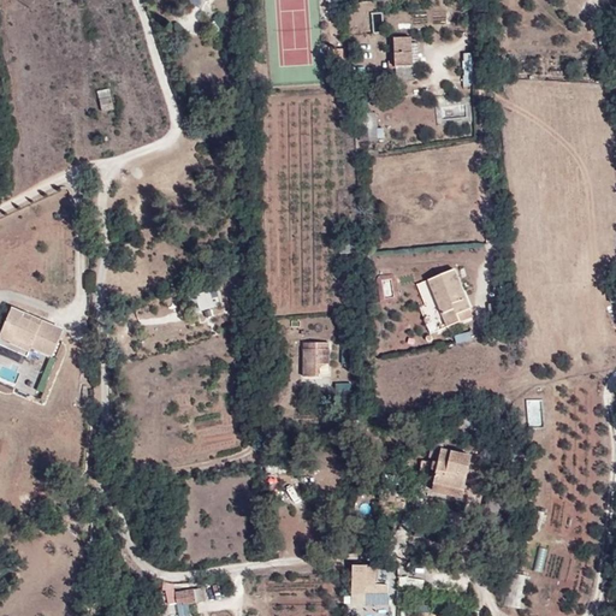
[(396,67),(413,67),(413,65),(412,43),(412,36),(394,37),(396,67)]
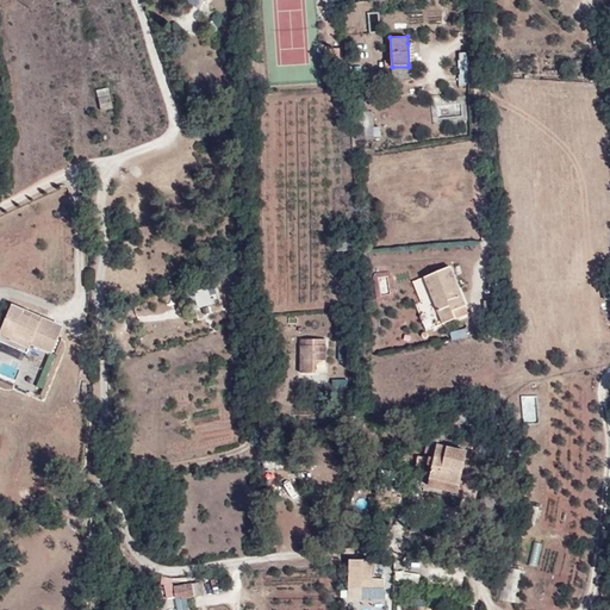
[(459,75),(468,75),(467,54),(459,54),(459,75)]
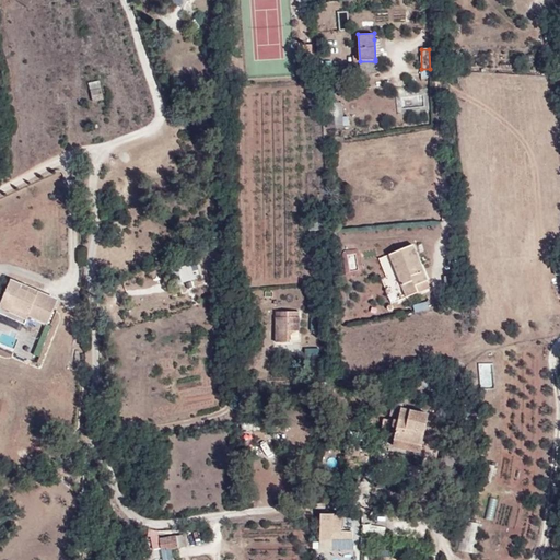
[(375,71),(375,61),(360,61),(360,72),(375,71)]
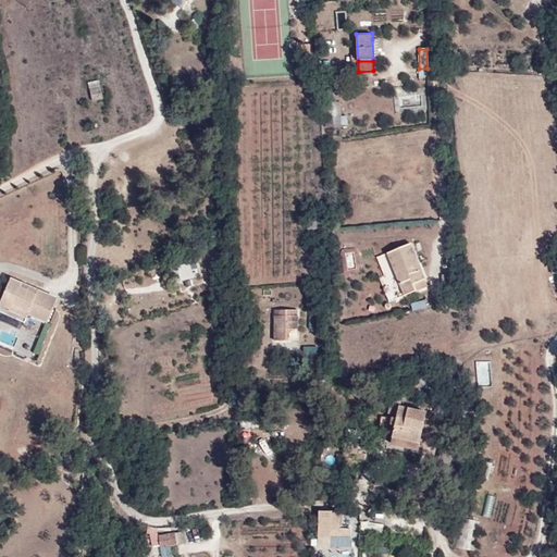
[(99,79),(89,82),(93,101),(103,99),(99,79)]
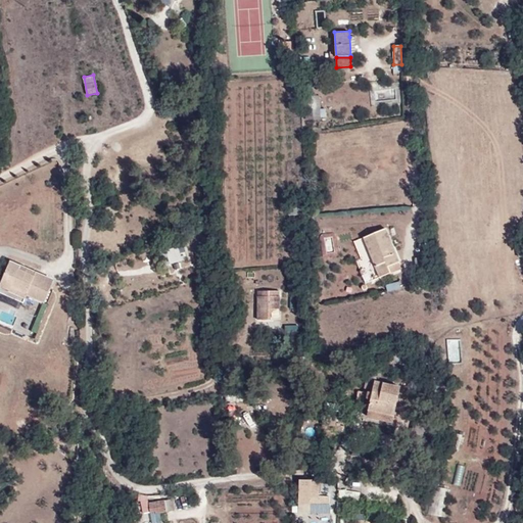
[(387,267),(399,262),(386,229),(364,238),(380,277),(390,273),(387,267)]
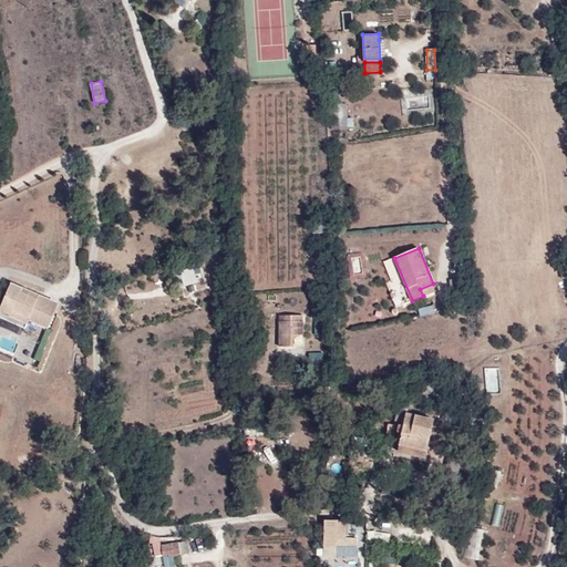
[(193,268),(181,271),(186,286),(197,282),(193,268)]
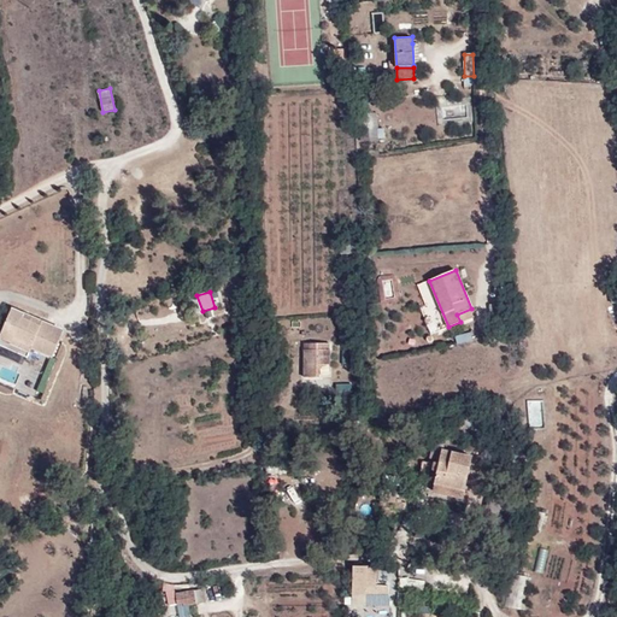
[(31,348),(40,352),(52,358),(64,330),(42,322),(41,325),(23,318),(25,315),(12,309),(0,338),(11,344),(13,338),(33,346),(31,348)]
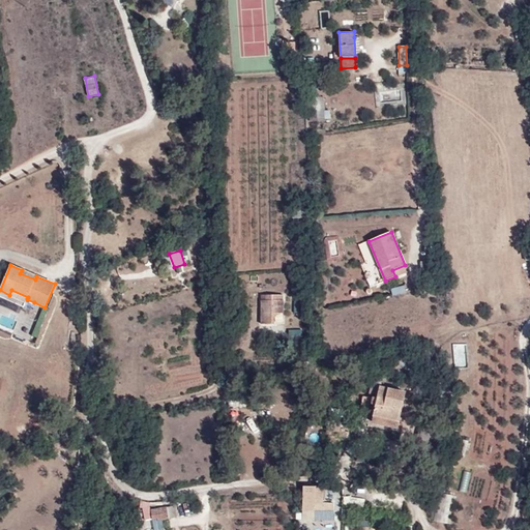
[(407,271),(405,265),(392,270),(395,276),(407,271)]
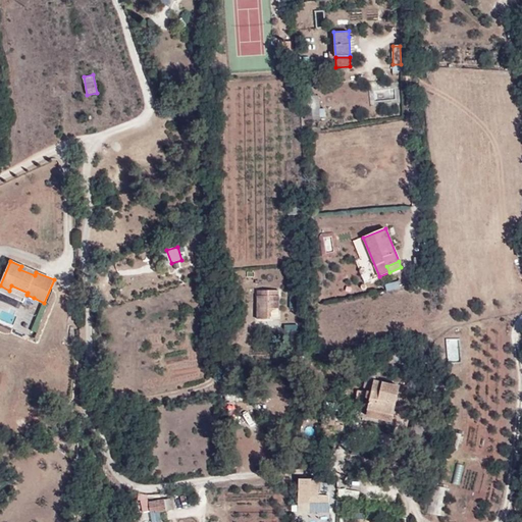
[(35,275),(36,272),(21,266),(19,269),(35,275)]
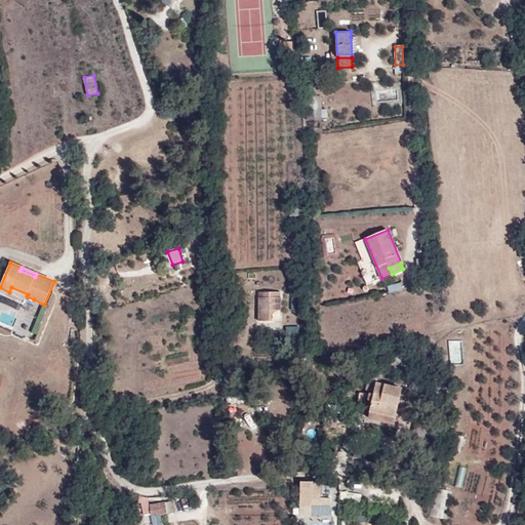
[(400,282),(387,285),(389,292),(402,289),(400,282)]
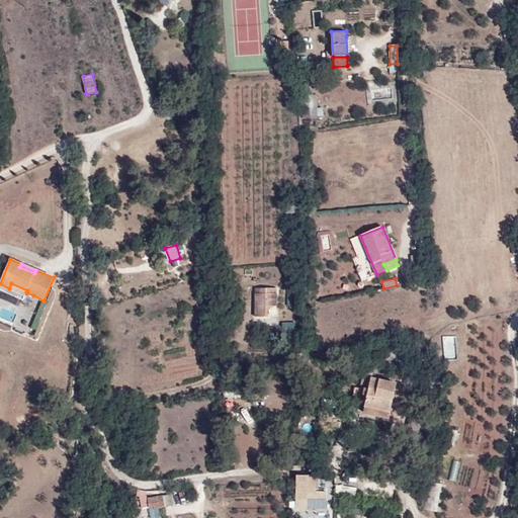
[(9,289),(25,296),(26,292),(27,290),(11,283),(9,288),(9,289)]
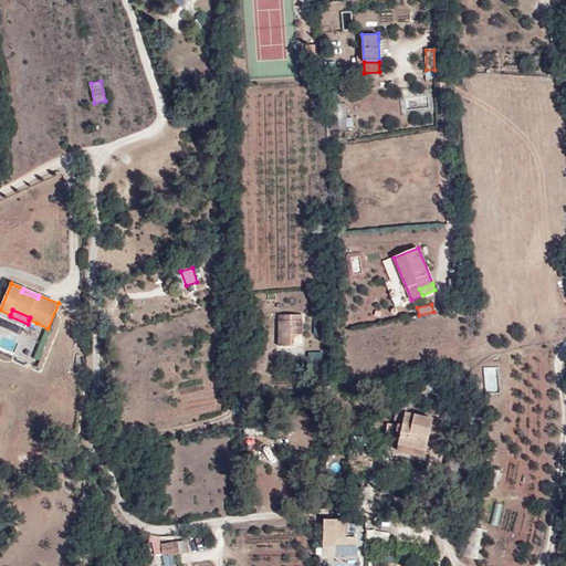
[(303,315),(279,315),(279,346),(293,346),(293,334),(303,334),(303,315)]
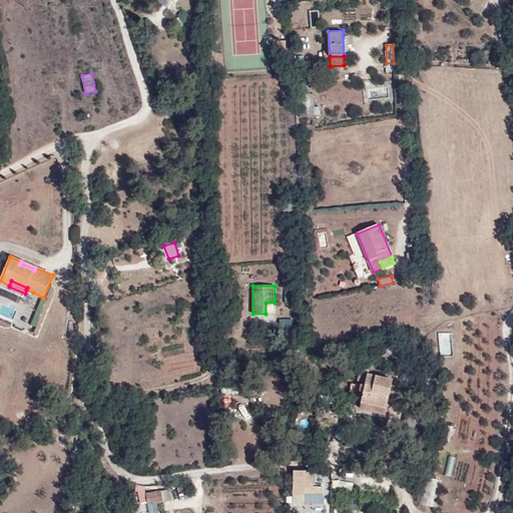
[(362,403),(386,408),(393,379),(368,374),(370,366),(364,365),(362,378),(367,379),(366,385),(364,392),(362,403)]
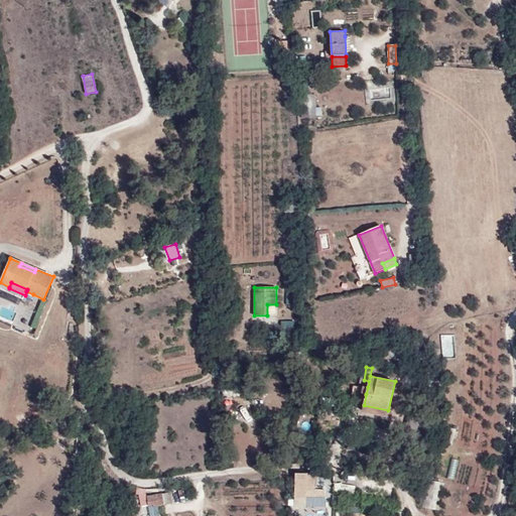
[(224,398),(235,397),(233,384),(229,385),(229,389),(224,390),(224,398)]
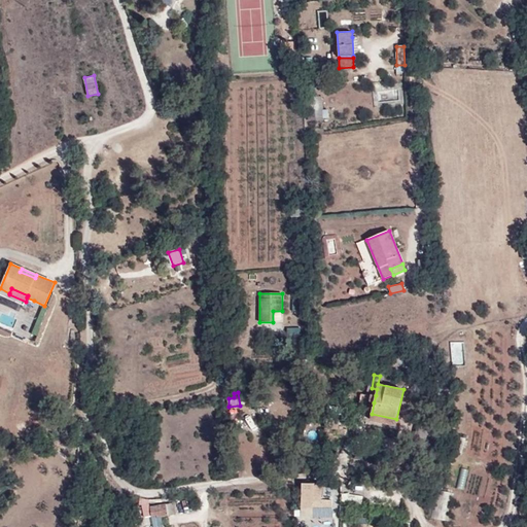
[(395,426),(396,419),(372,414),(370,421),(395,426)]
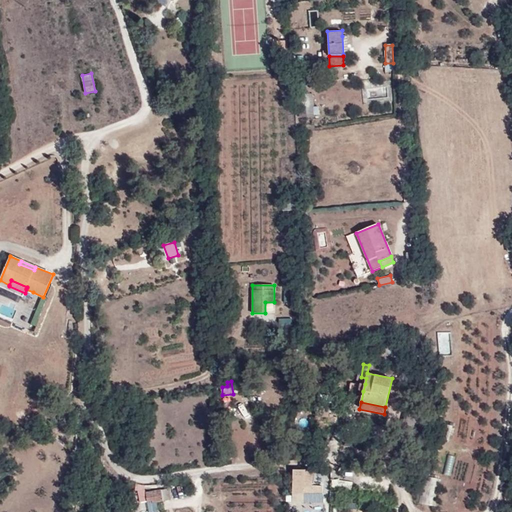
[(331,413),(331,408),(316,405),(315,415),(330,417),(329,422),(336,423),(338,413),(331,413)]
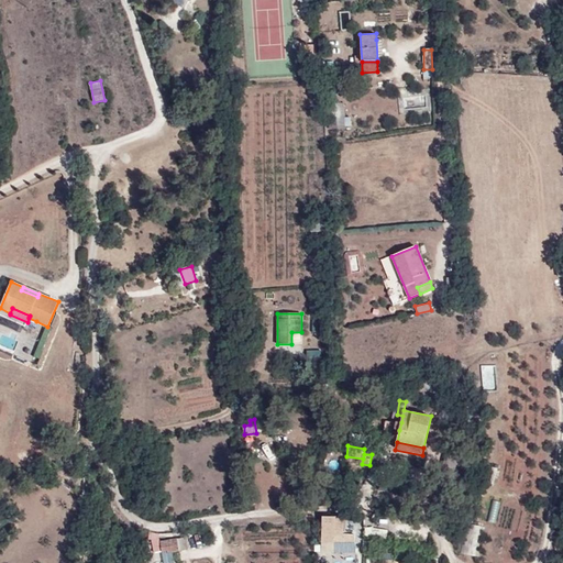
[(471,453),(463,451),(459,473),(466,474),(471,453)]
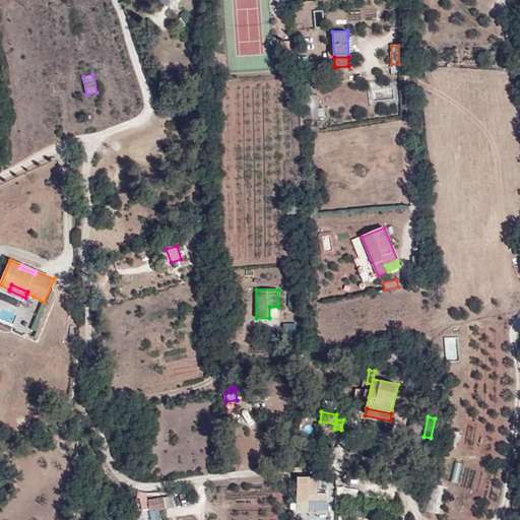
[(317,477),(298,476),(297,502),(309,502),(309,494),(317,494),(317,477)]
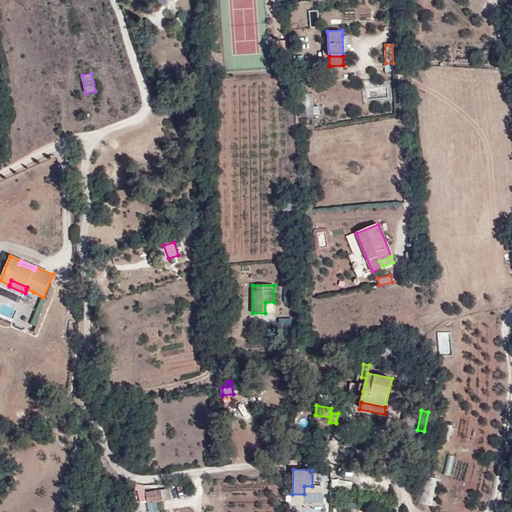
[(161,490),(145,492),(147,501),(152,500),(153,502),(163,501),(161,490)]
